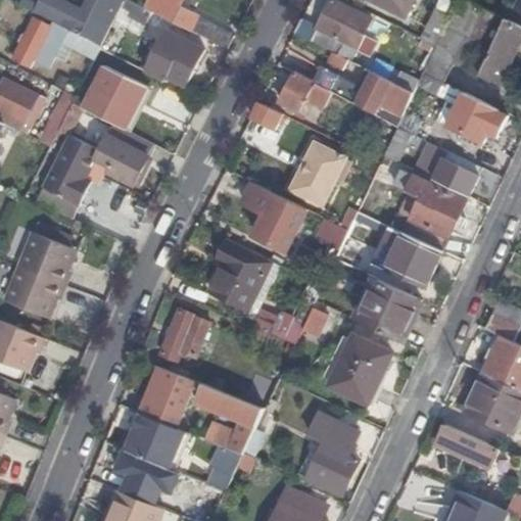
[(98,45),(99,45),(113,18),(122,0),(89,0),(83,12),(57,0),(39,0),(34,12),(49,20),(98,45)]
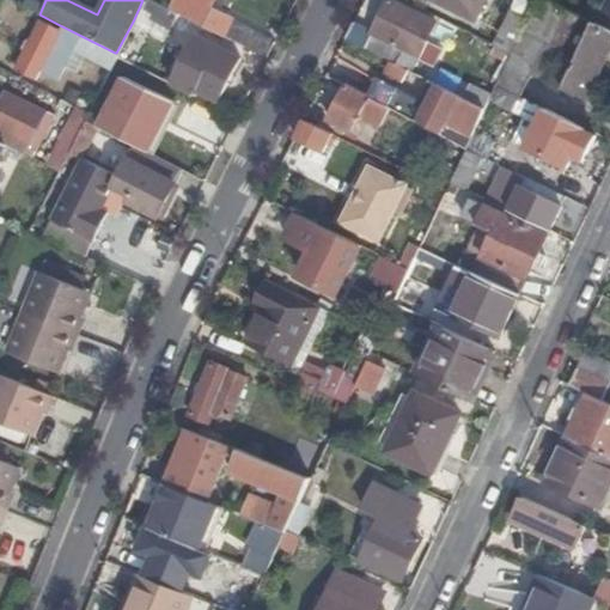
[(142,0),(133,22),(162,36),(175,12),(169,8),(151,0),(142,0)]
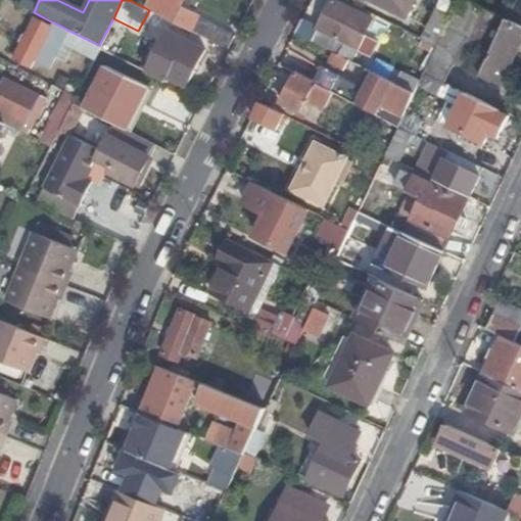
[(147,0),(144,7),(149,10),(225,48),(232,35),(194,16),(193,14),(175,5),(177,0),(147,0)]
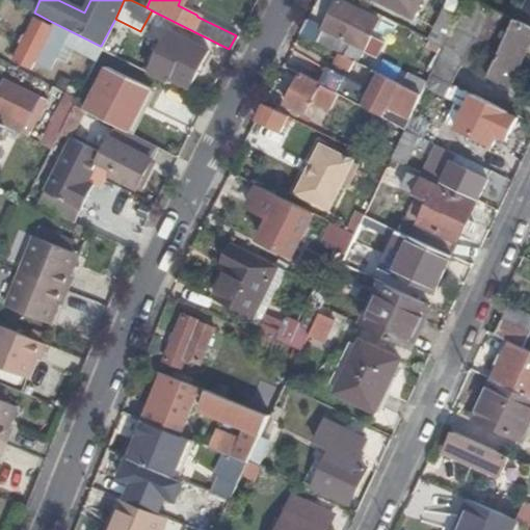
[(335,0),(315,40),(354,61),(376,17),(343,0),(335,0)]
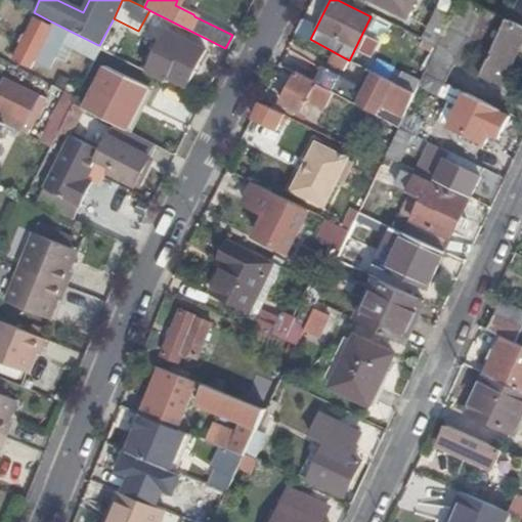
[(402,16),(410,0),(371,0),(402,16)]
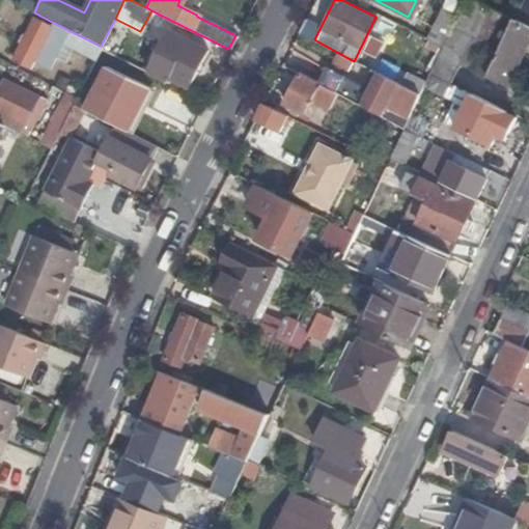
[(511,18),(473,0),(462,0),(457,10),(455,15),(449,28),(440,47),(436,57),(455,66),(458,62),(484,75),(511,18)]
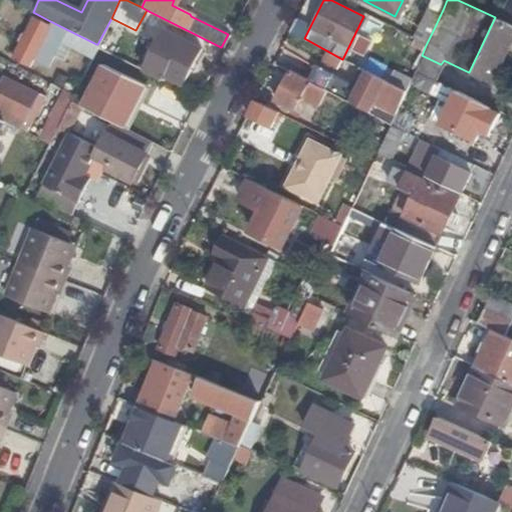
[(441,14),(443,10),(430,3),(427,8),(441,14)]
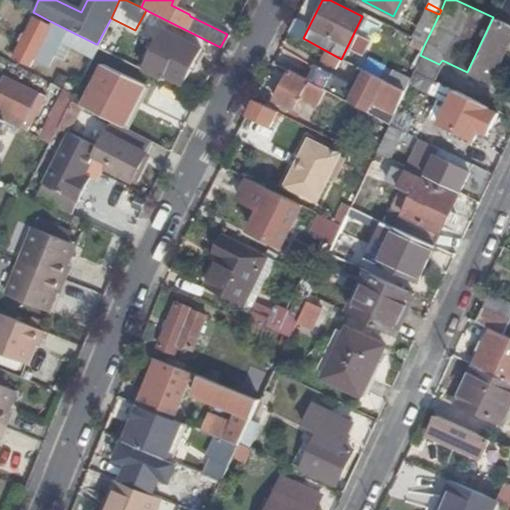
[(424,7),(418,19),(433,27),(439,14),(425,8),(424,7)]
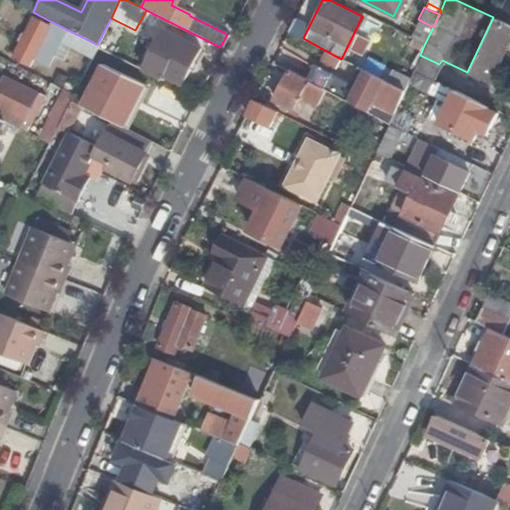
[(90,57),(96,44),(48,20),(47,23),(32,15),(11,57),(27,66),(31,59),(44,66),(46,64),(58,71),(62,62),(72,67),(79,52),(90,57)]
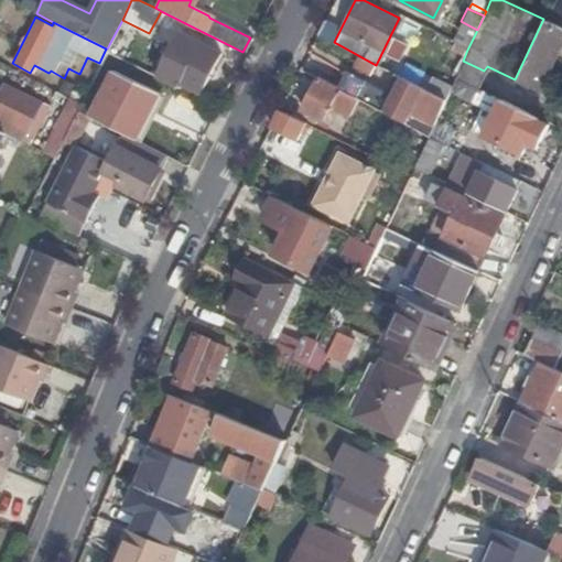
[(537,90),(561,36),(561,28),(543,19),(515,79),(537,90)]
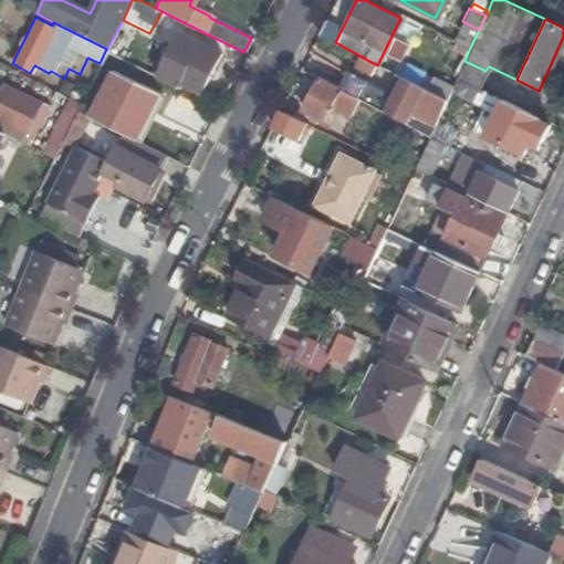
[(462,21),(452,42),(469,50),(479,30),(462,21)]
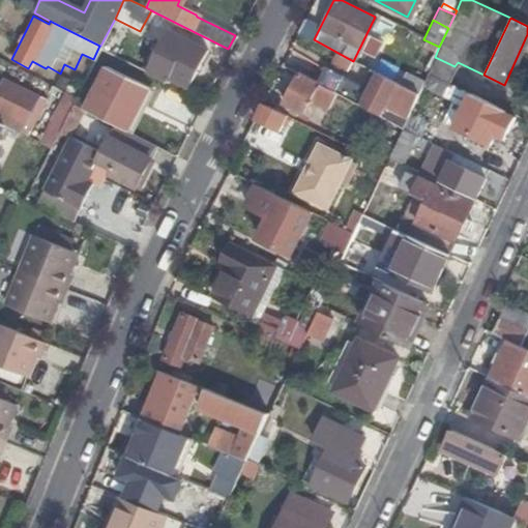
[(167,30),(145,71),(165,81),(167,76),(186,85),(205,49),(167,30)]
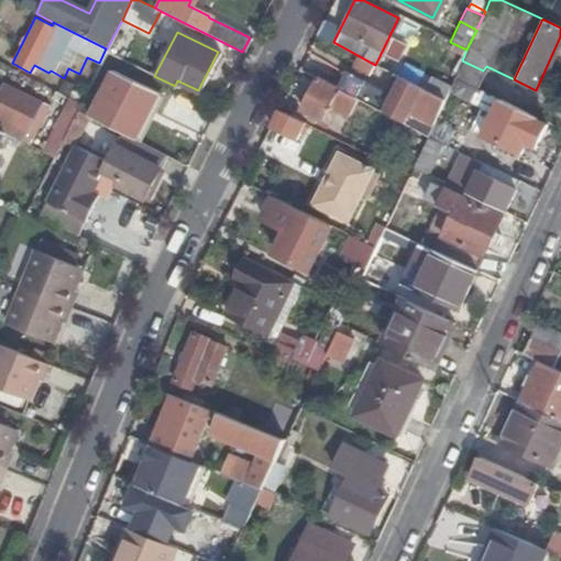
[(476,87),(483,70),(462,61),(454,77),(457,78),(476,87)]
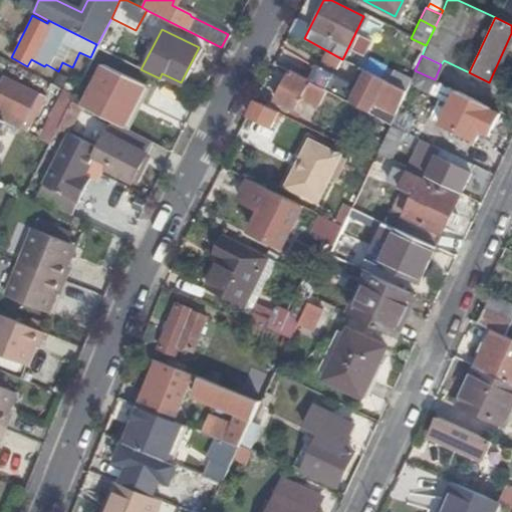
[(101,60),(79,106),(108,121),(117,125),(120,126),(143,80),(101,60)]
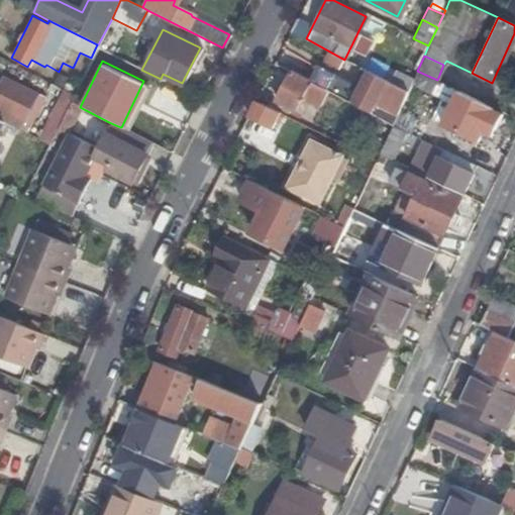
[(388,82),(362,69),(352,88),(346,84),(347,81),(320,67),(312,82),(326,90),(392,123),(407,92),(388,82)]
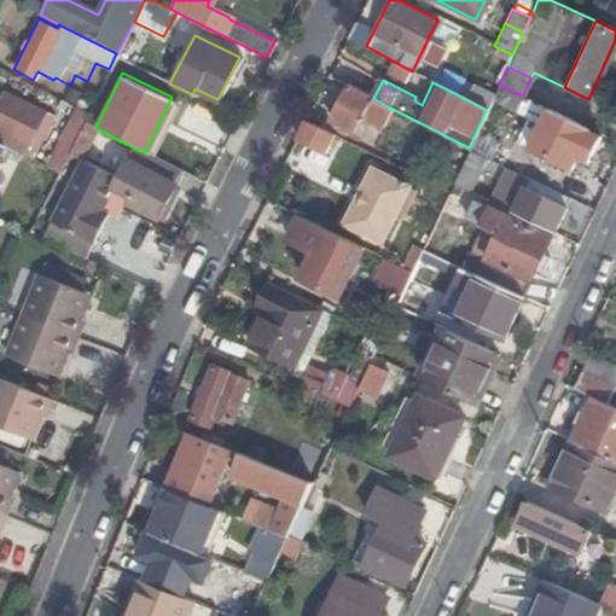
[(373,98),(346,85),(330,118),(353,132),(353,131),(356,132),(360,126),(356,123),(360,116),(382,126),(390,108),(373,98)]
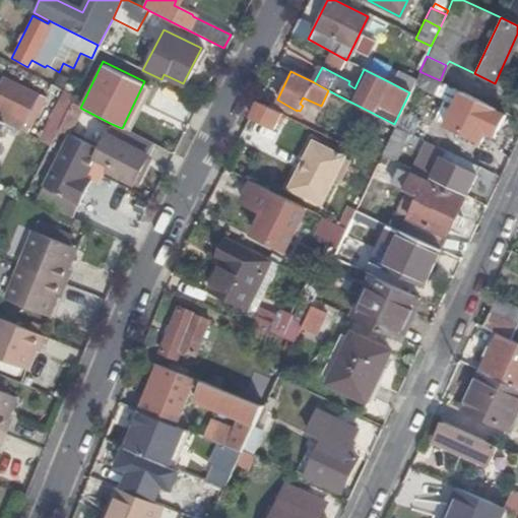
[(395,71),(390,82),(409,92),(414,81),(395,71)]
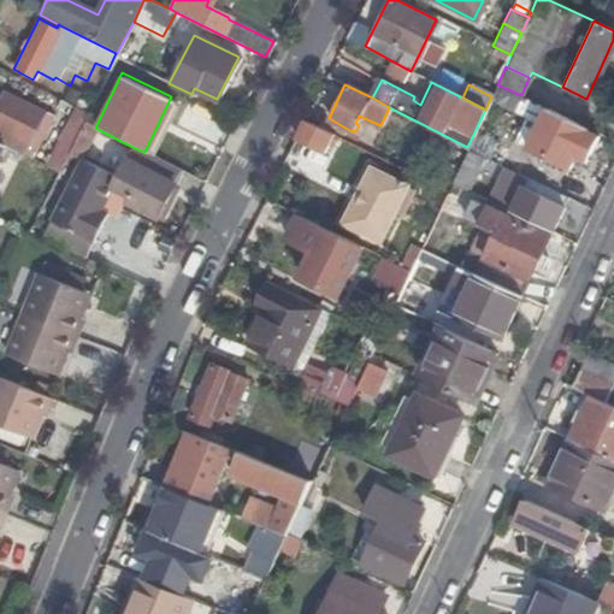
[(538,122),(545,107),(521,95),(500,86),(494,99),(526,116),(538,122)]
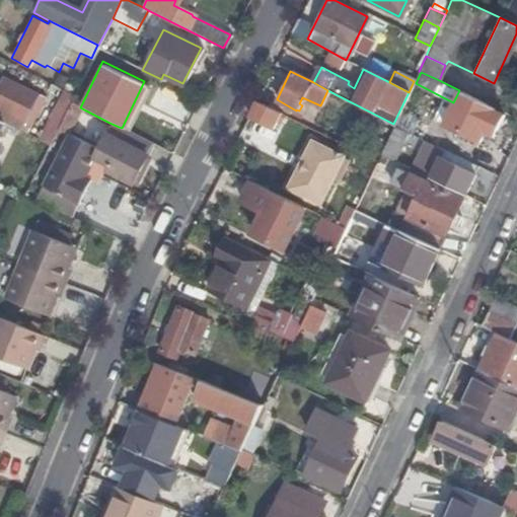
[(0,120),(2,122),(23,133),(26,127),(21,124),(37,93),(1,76),(0,78),(0,120)]
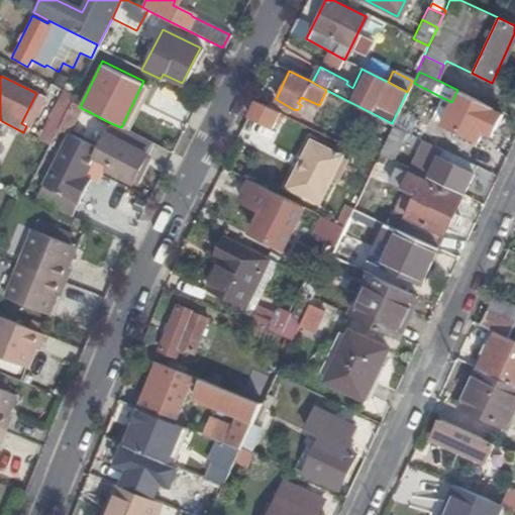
[(177,121),(183,96),(151,88),(144,112),(177,121)]
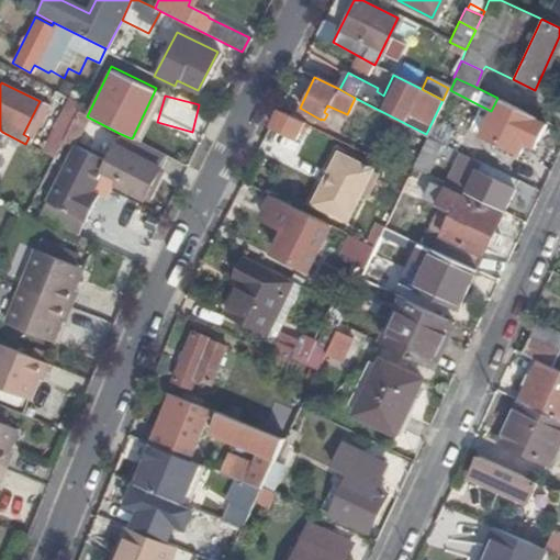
[(53,123),(65,130),(75,111),(79,103),(66,97),(53,123)]
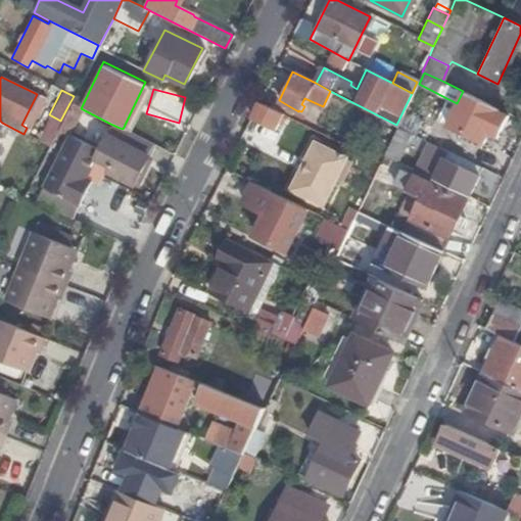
[(496,110),(498,107),(463,91),(457,103),(446,124),(445,125),(481,142),(489,126),(499,130),(506,114),(496,110)]
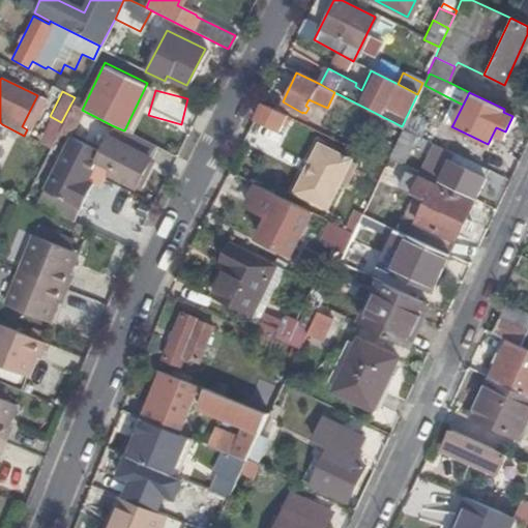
[(442,120),(452,125),(463,105),(452,99),(442,120)]
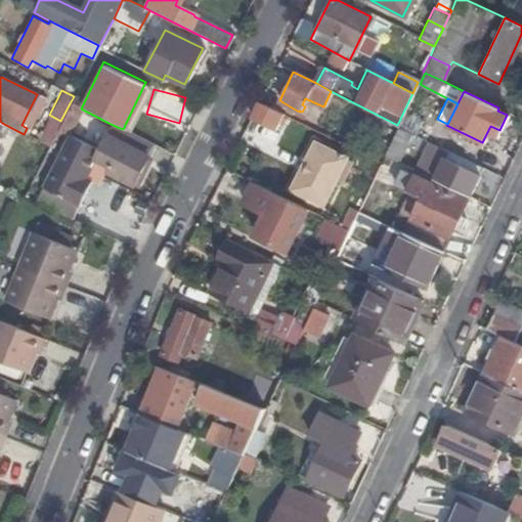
[(283,114),(258,101),(250,116),(274,128),(283,114)]
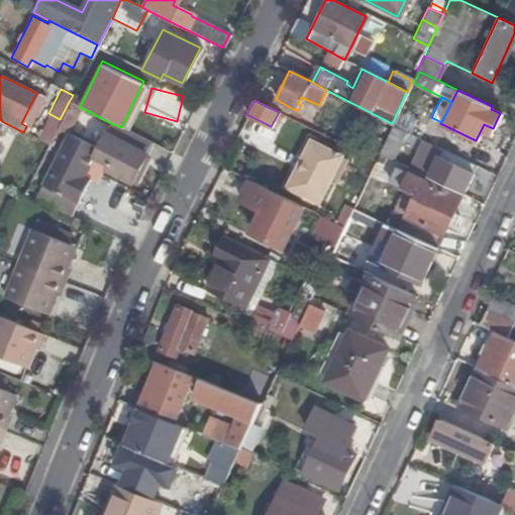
[(35,138),(47,144),(60,119),(48,113),(35,138)]
